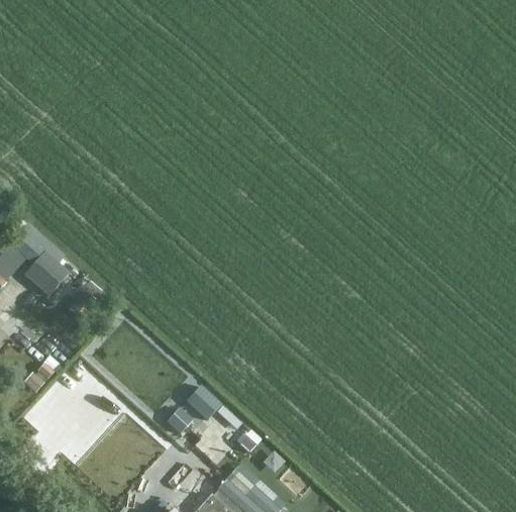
[(25,275),(50,297),(71,273),(46,251),(25,275)]
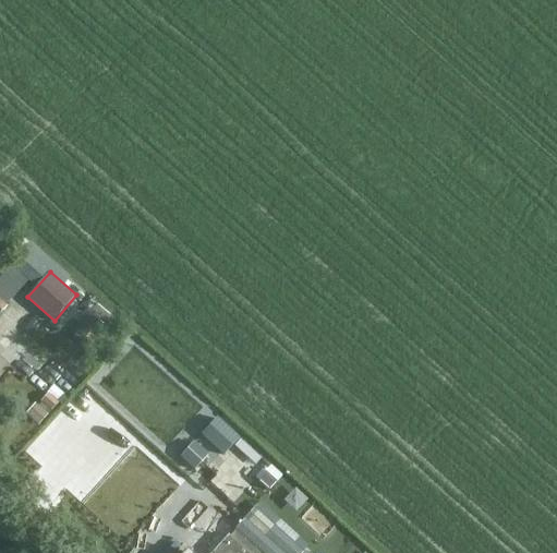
[(0,310),(8,302),(7,302),(12,296),(0,285),(0,310)]
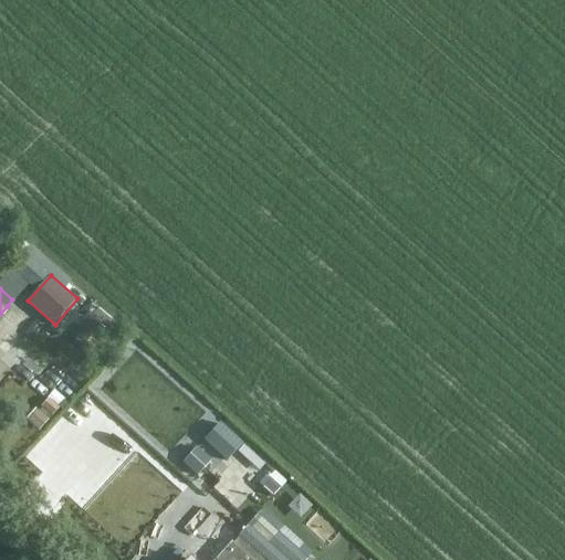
[(76,337),(94,351),(111,333),(93,318),(76,337)]
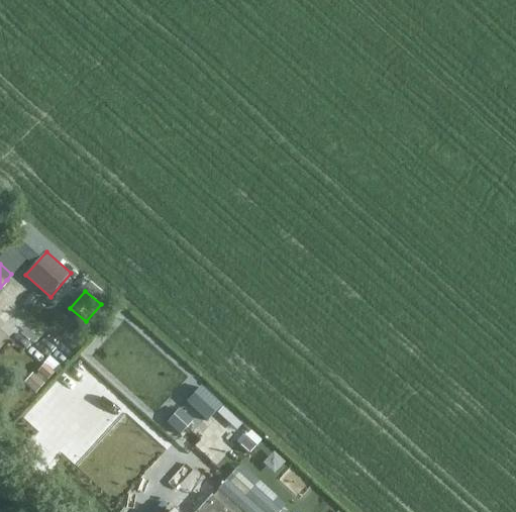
[(53,369),(60,362),(49,353),(43,361),(53,369)]
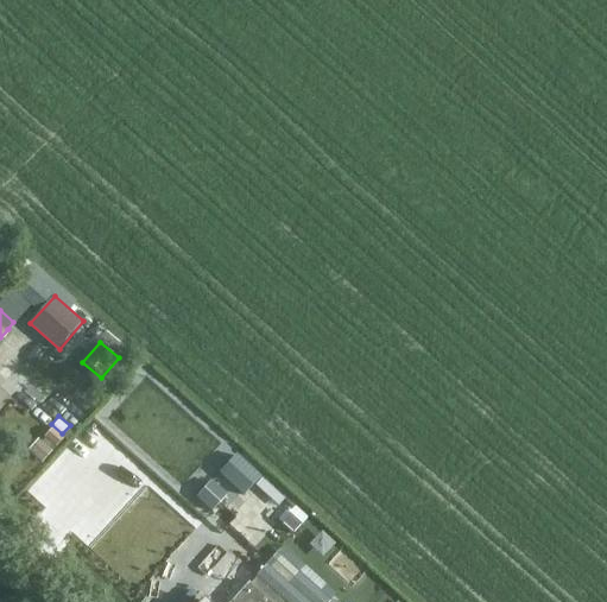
[(59,441),(64,436),(51,425),(48,430),(59,441)]
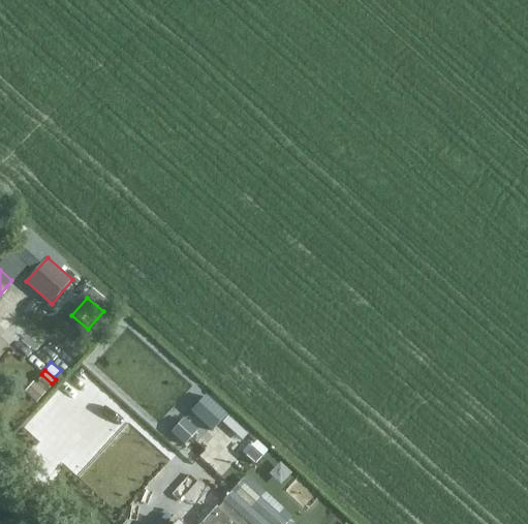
[(45,390),(52,383),(41,375),(36,381),(45,390)]
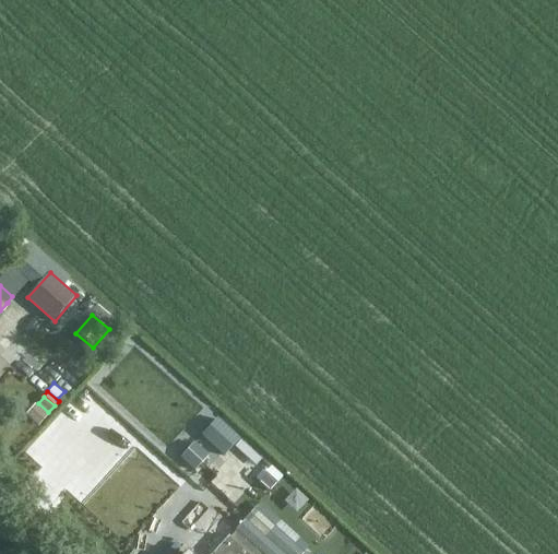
[(38,423),(48,412),(35,401),(25,412),(38,423)]
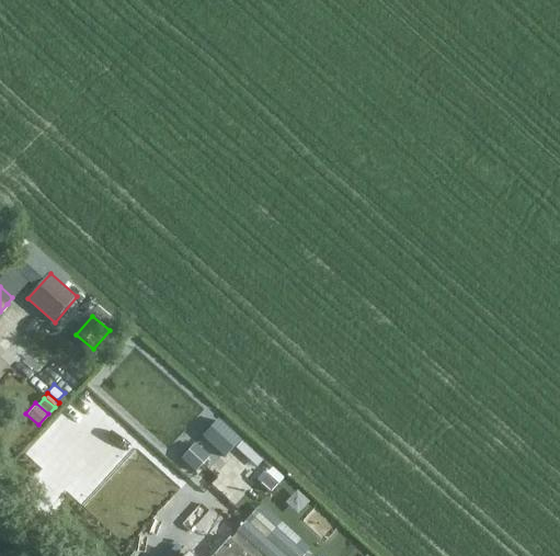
[(223,451),(237,435),(218,418),(204,434),(223,451)]
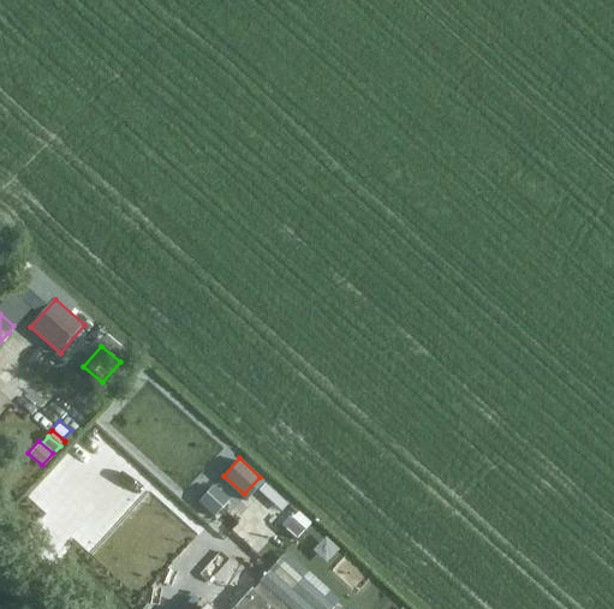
[(198,501),(214,515),(228,499),(213,484),(198,501)]
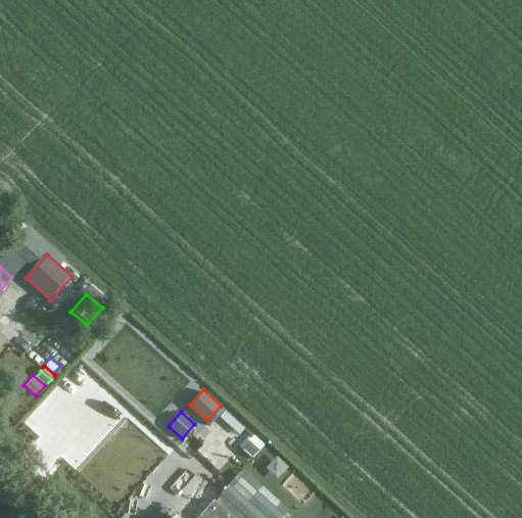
[(234,430),(241,423),(231,415),(225,422),(234,430)]
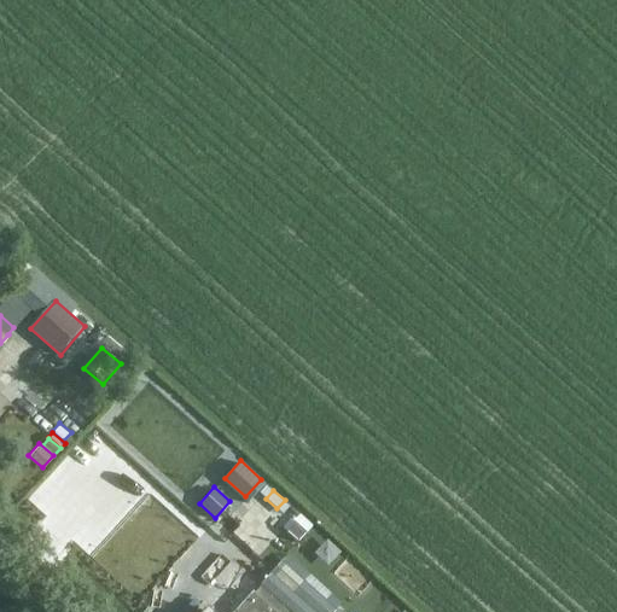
[(297,541),(313,524),(301,513),(285,529),(297,541)]
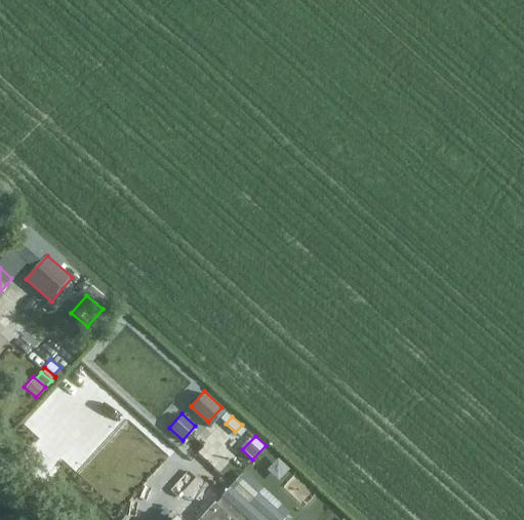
[(312,490),(318,482),(299,469),(293,477),(312,490)]
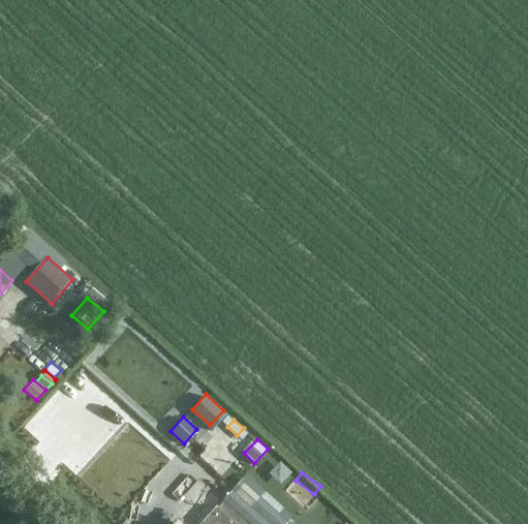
[(284,523),(288,520),(241,478),(222,497),(251,523),(284,523)]
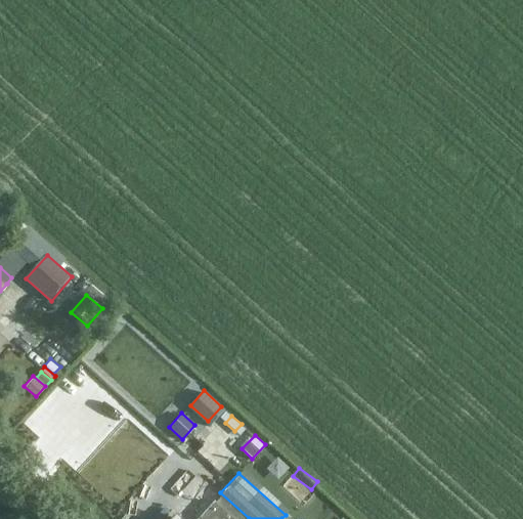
[(169,518),(194,518),(220,491),(210,483),(188,508),(189,509),(180,518),(174,514),(169,518)]
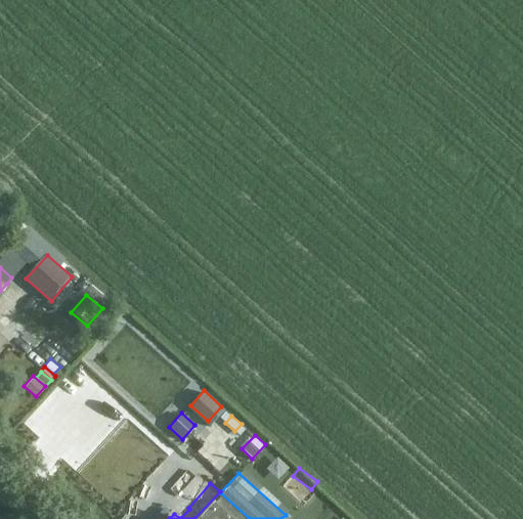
[(235,518),(224,509),(220,505),(221,504),(215,499),(220,492),(220,491),(194,518),(235,518)]
